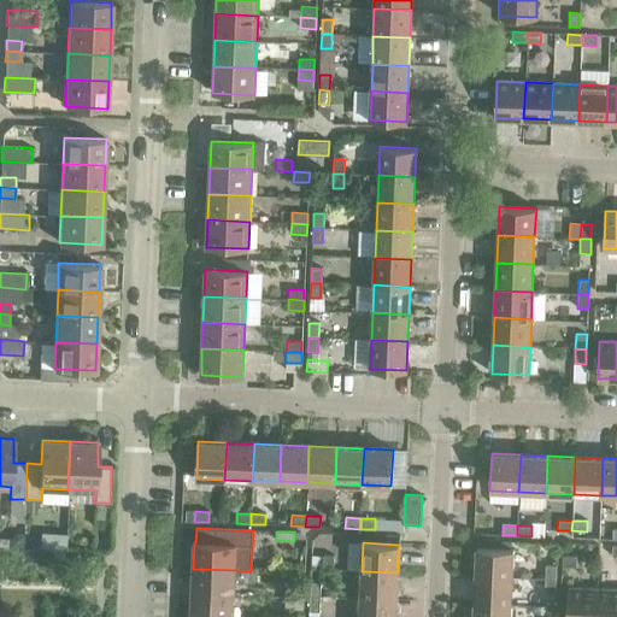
[(476,547),(475,576),(512,577),(513,550),(476,547)]
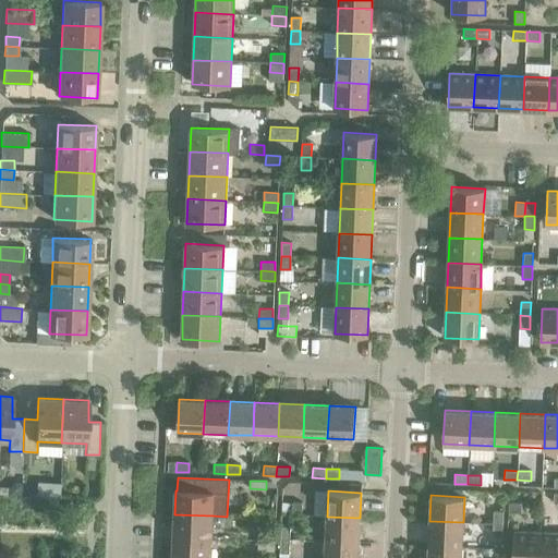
[(292,514),(301,516),(302,502),(292,502),(292,514)]
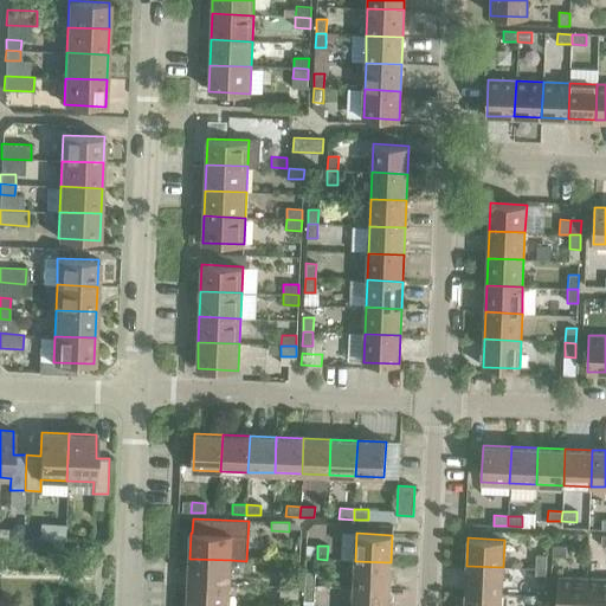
[(553,546),(552,556),(566,556),(566,546),(553,546)]
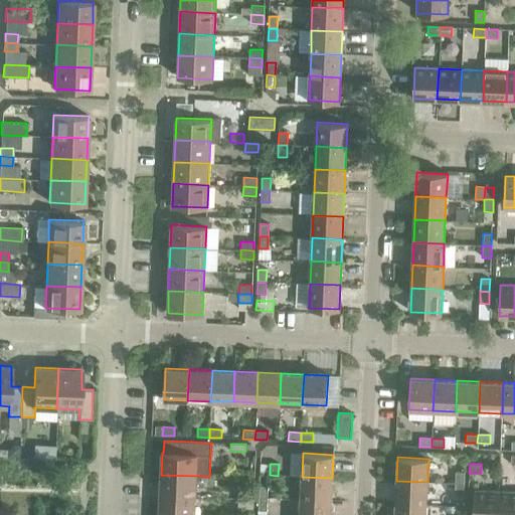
[(456,472),(455,484),(464,484),(464,472),(456,472)]
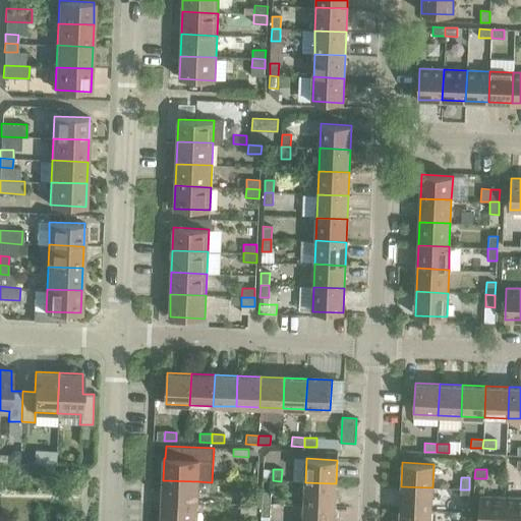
[(163,480),(162,503),(197,504),(198,481),(163,480)]
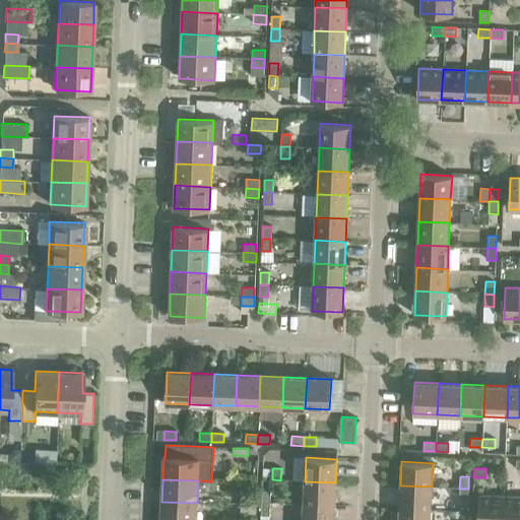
[(305,481),(304,505),(334,506),(335,482),(305,481)]
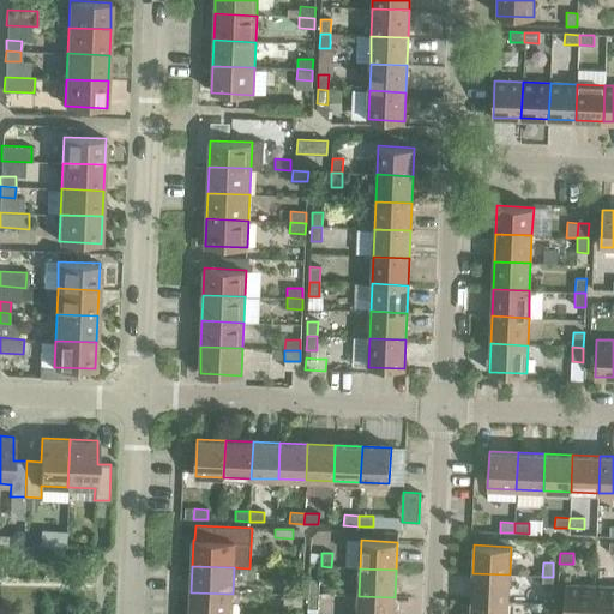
[(473,573),(471,601),(509,602),(510,575),(473,573)]
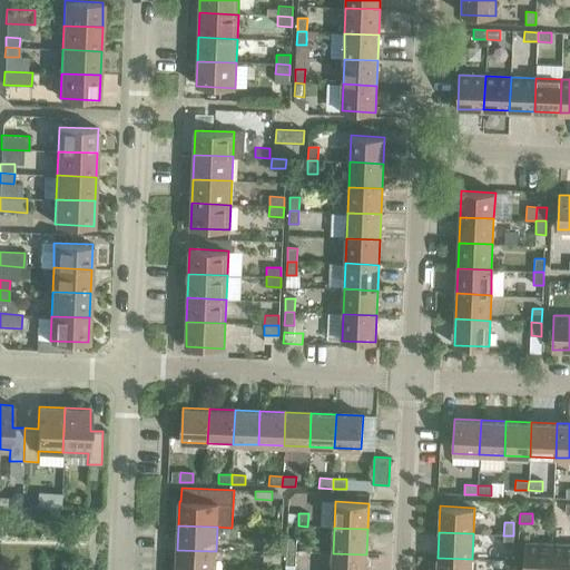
[(513,536),(503,536),(502,549),(512,549),(513,536)]
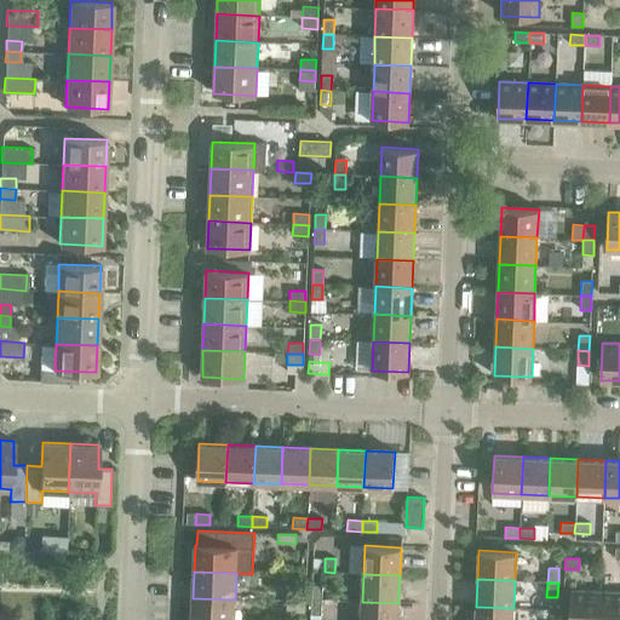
[(311,585),(311,600),(321,600),(322,585),(311,585)]
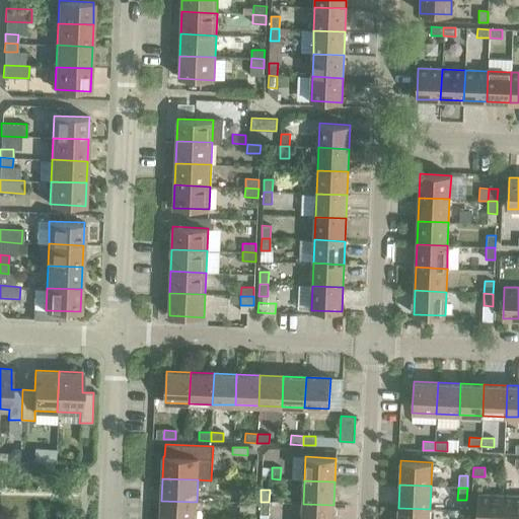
[(476,518),(501,518),(502,495),(477,494),(476,518)]
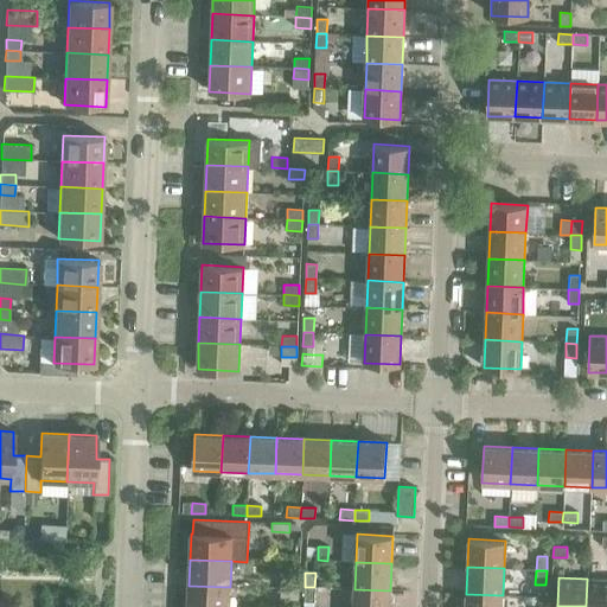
[(586,606),(606,606),(606,580),(587,579),(586,606)]
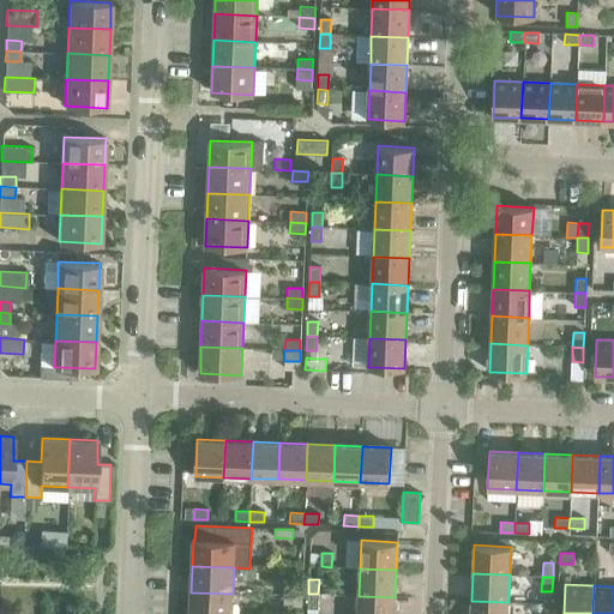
[(284,588),(283,597),(302,599),(302,589),(284,588)]
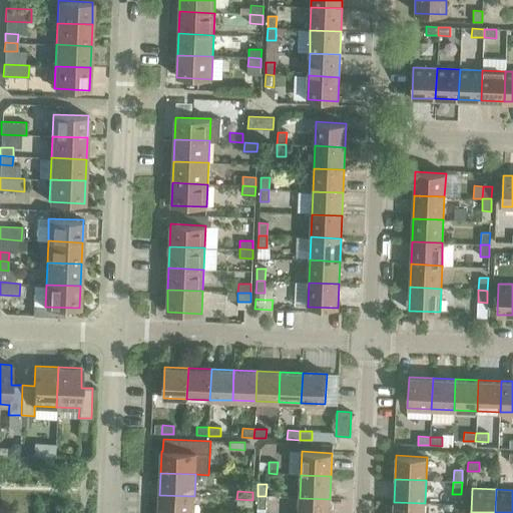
[(159,495),(157,512),(193,512),(194,496),(159,495)]
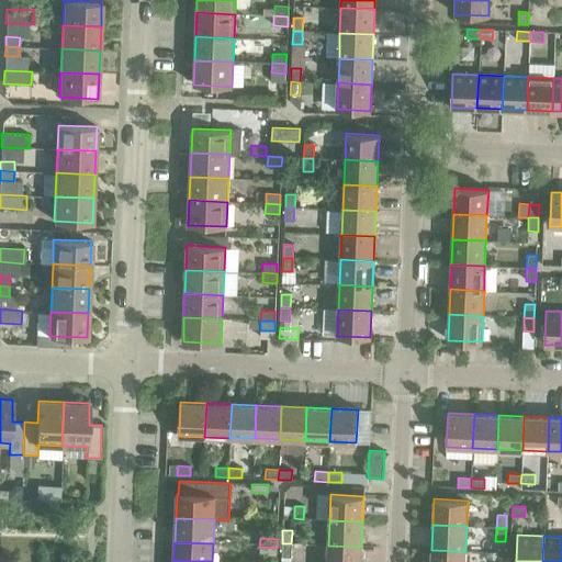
[(291,543),(282,543),(281,557),(291,558),(291,543)]
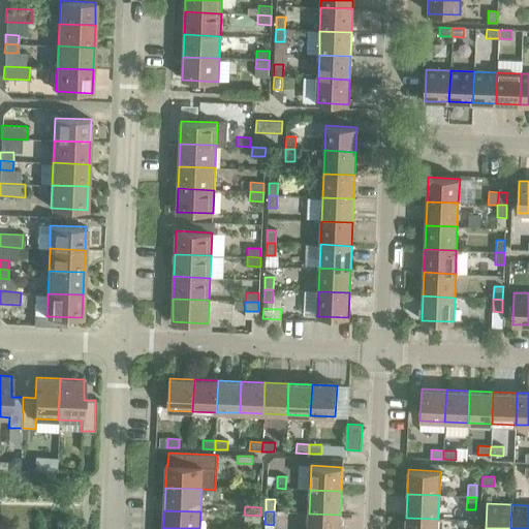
[(309,514),(307,528),(339,528),(340,515),(309,514)]
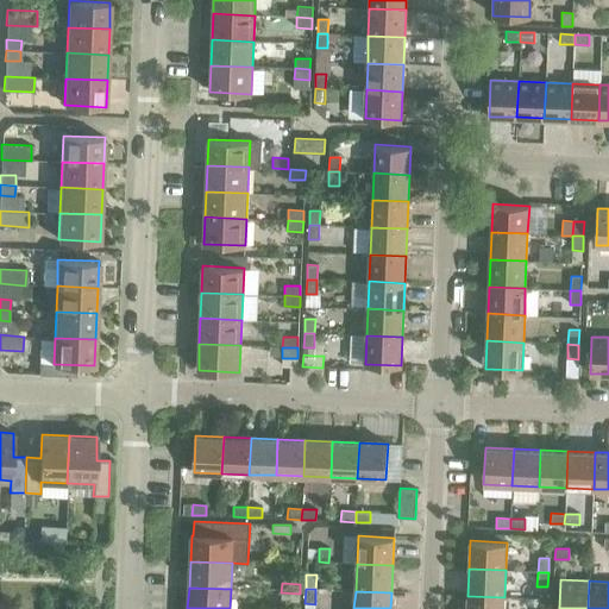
[(300,594),(281,592),(281,602),(299,602),(300,594)]
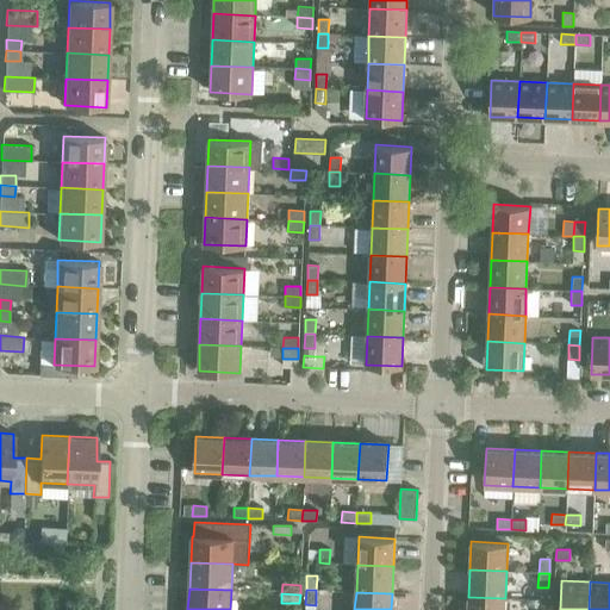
[(468,597),(467,609),(504,609),(505,598),(468,597)]
